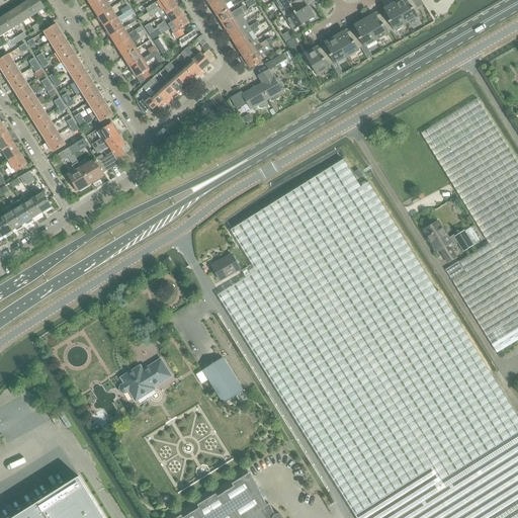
[(38,0),(29,0),(25,3),(33,15),(45,9),(38,0)]
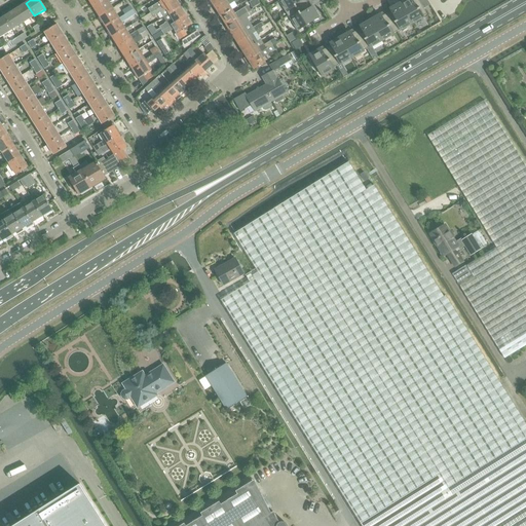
[(104,0),(92,7),(100,17),(112,9),(109,3),(114,0),(104,0)]
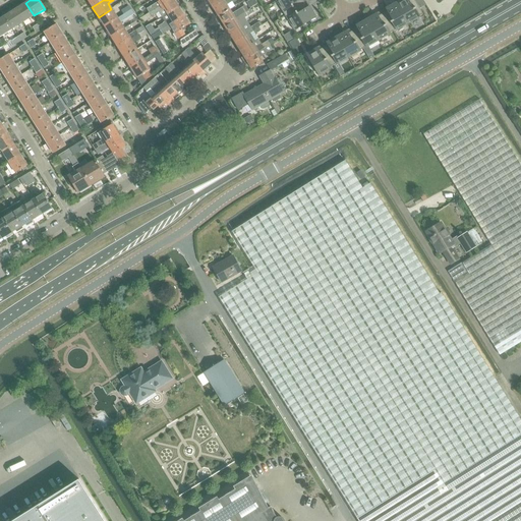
[(158,0),(159,1),(147,9),(150,14),(172,0),(158,0)]
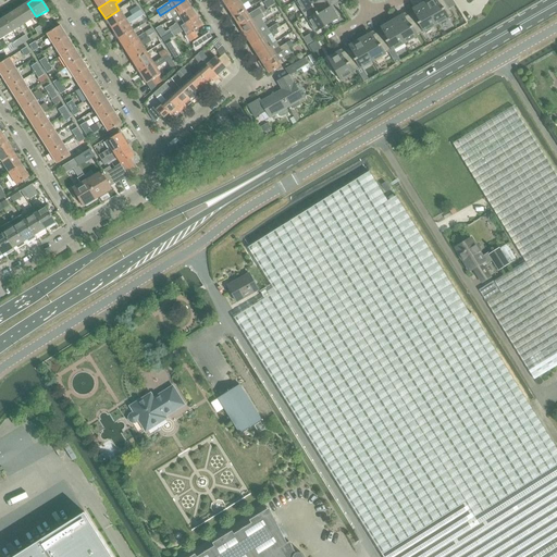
[(186,0),(184,0),(160,15),(162,17),(169,13),(170,13),(173,20),(178,15),(192,8),(186,0)]
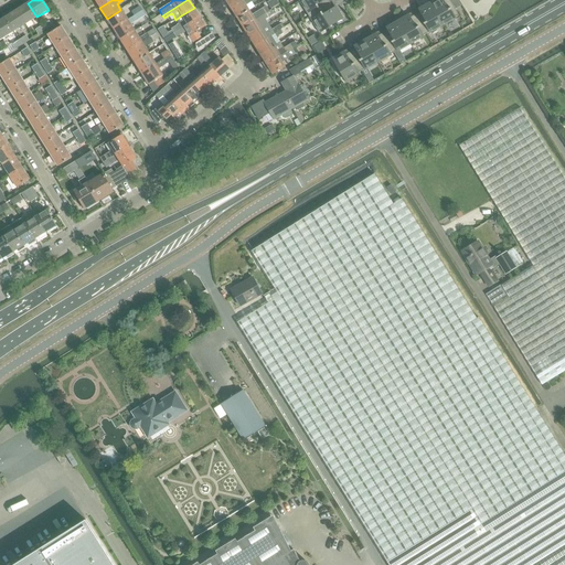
[(225,0),(232,9),(245,0),(225,0)]
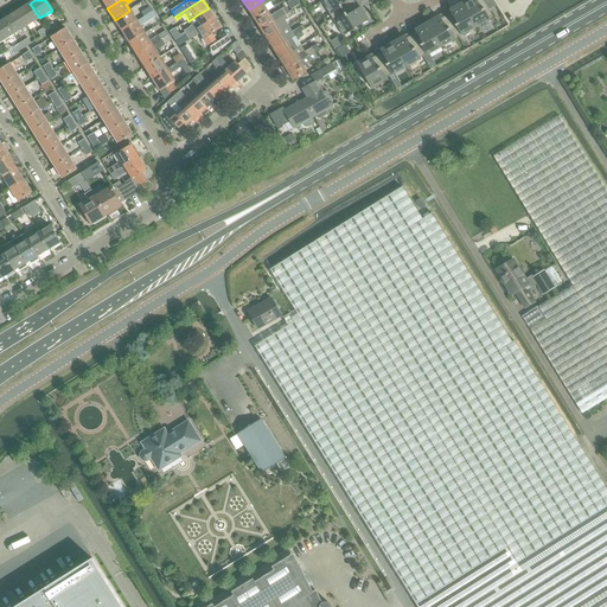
[(263,0),(249,10),(255,20),(268,12),(264,6),(273,0),(263,0)]
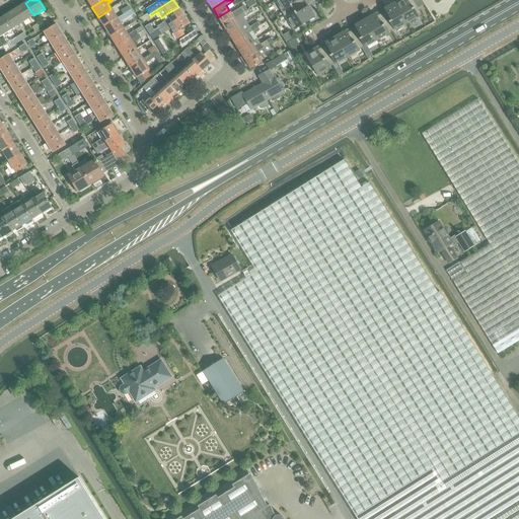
[(277,0),(275,2),(284,16),(304,4),(301,0),(277,0)]
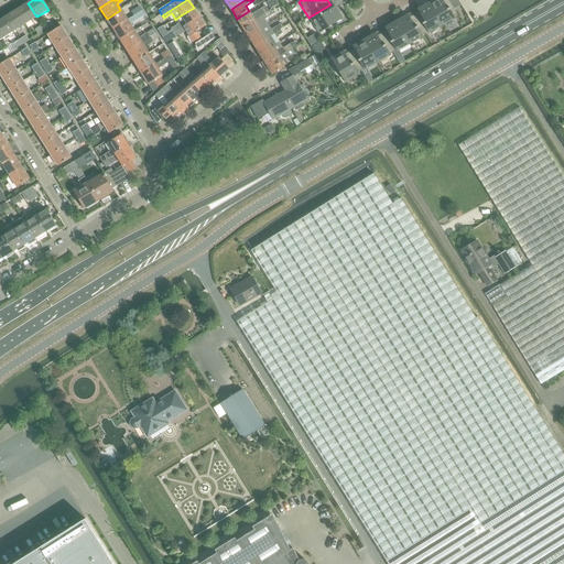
[(448,0),(435,0),(429,4),(431,6),(442,25),(458,15),(448,0)]
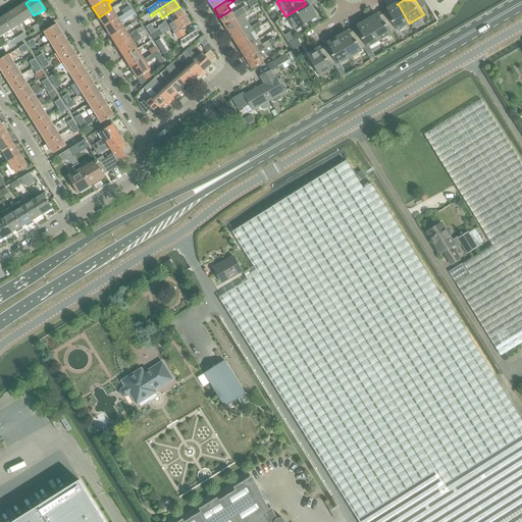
[(25,3),(15,10),(23,22),(34,15),(25,3)]
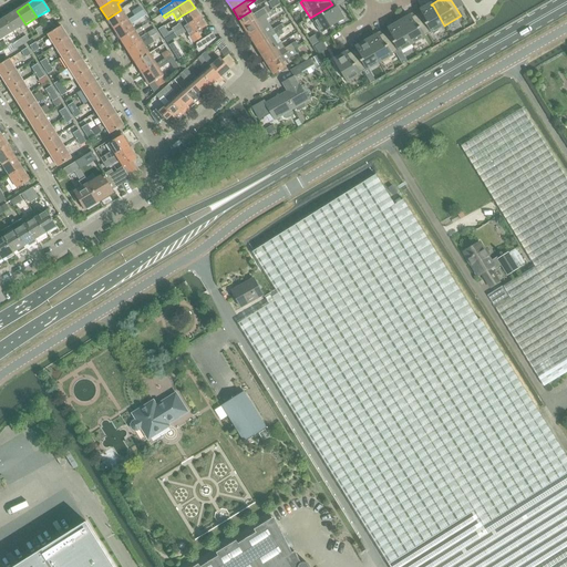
[(330,28),(331,30),(339,26),(338,23),(343,19),(337,8),(334,9),(332,4),(310,18),(320,33),(330,28)]
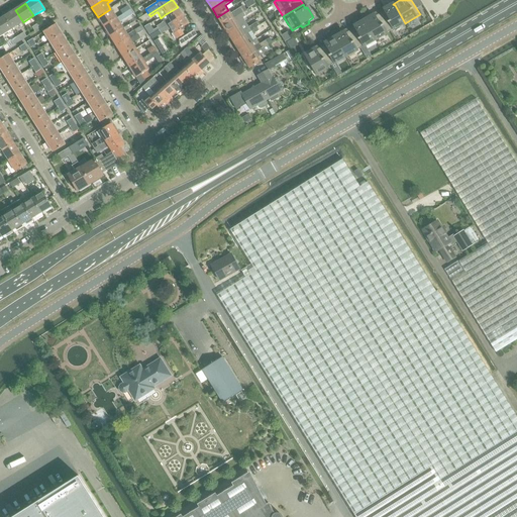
[(217,17),(222,25),(247,10),(246,9),(244,5),(230,13),(228,10),(217,17)]
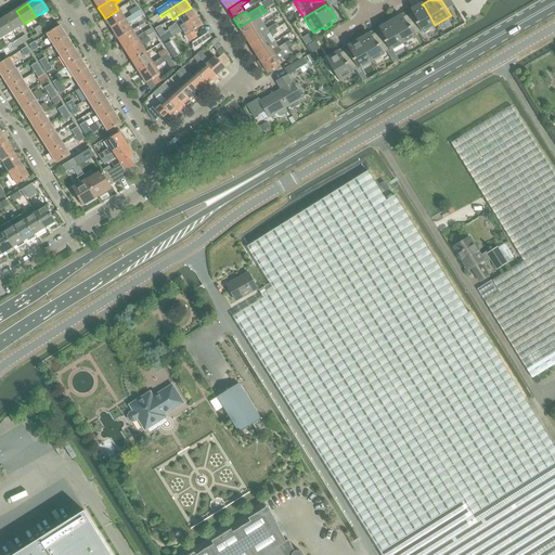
[(418,34),(435,25),(424,5),(418,9),(417,7),(407,13),(418,34)]
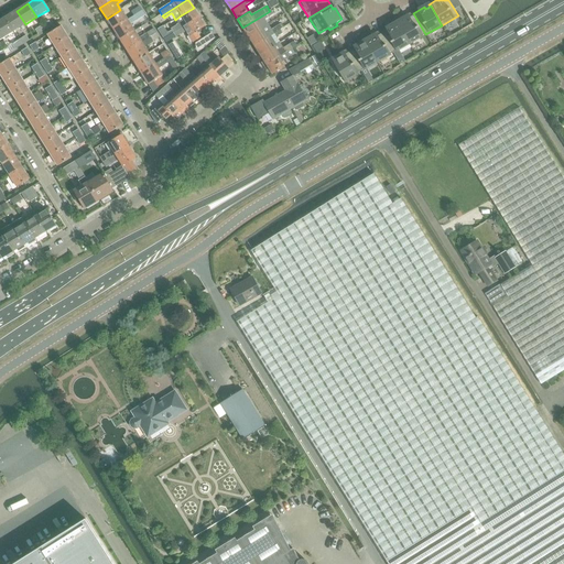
[(139,8),(131,12),(134,17),(137,15),(142,11),(140,7),(139,8)]
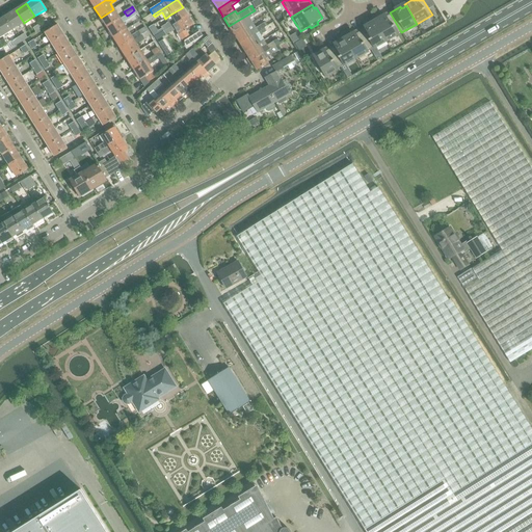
[(163,26),(161,27),(164,32),(165,30),(188,17),(183,7),(170,15),(165,19),(168,23),(163,26)]
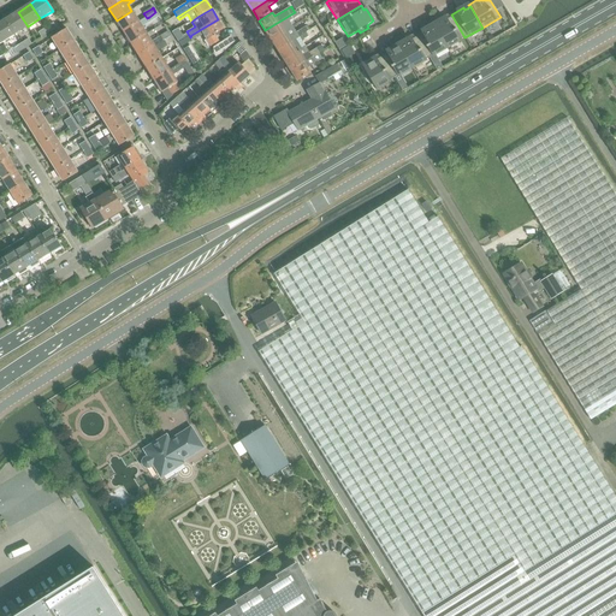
[(265,30),(272,41),(294,28),(290,21),(300,16),(296,10),(294,11),(295,12),(265,30)]
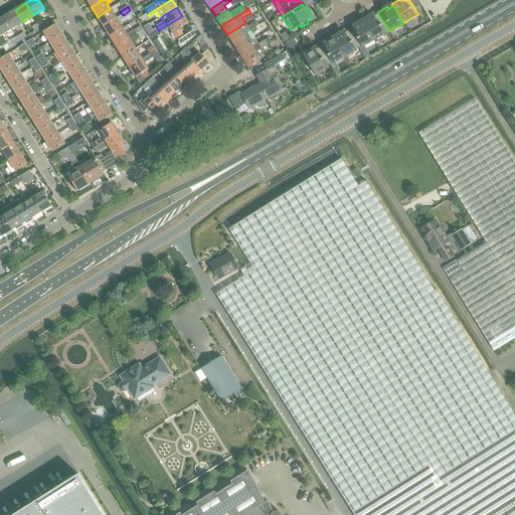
[(110,9),(98,17),(104,27),(117,19),(110,9)]
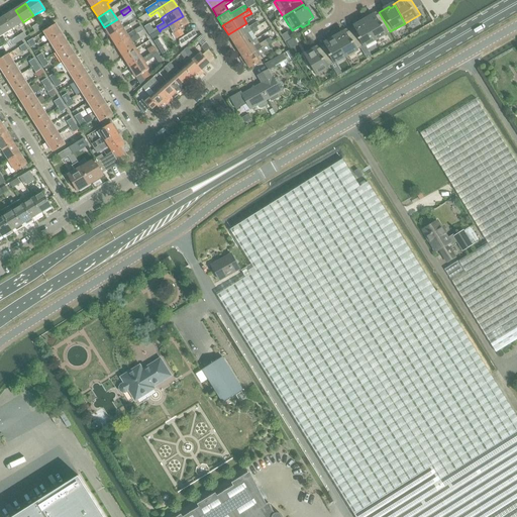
[(12,29),(23,22),(15,10),(4,16),(12,29)]
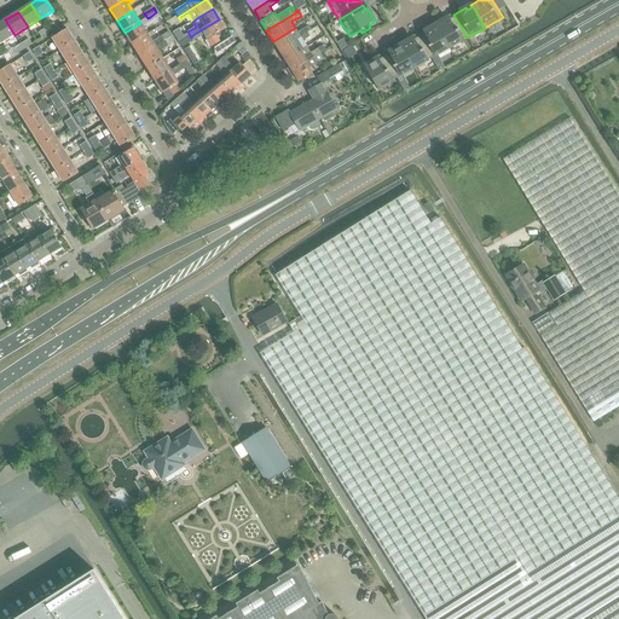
[(140,23),(125,33),(132,45),(148,35),(143,28),(158,17),(160,17),(156,12),(150,17),(148,18),(140,23)]
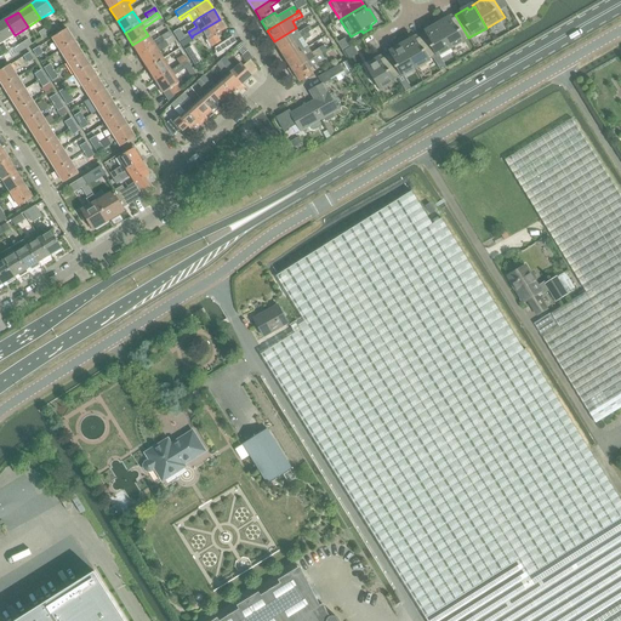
[(468,38),(455,15),(443,21),(444,23),(438,27),(451,49),(468,38)]
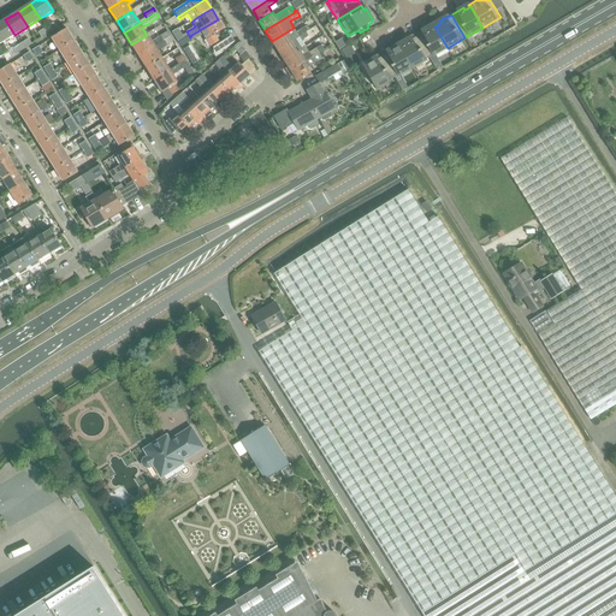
[(0,39),(3,42),(15,35),(5,19),(0,22),(0,39)]
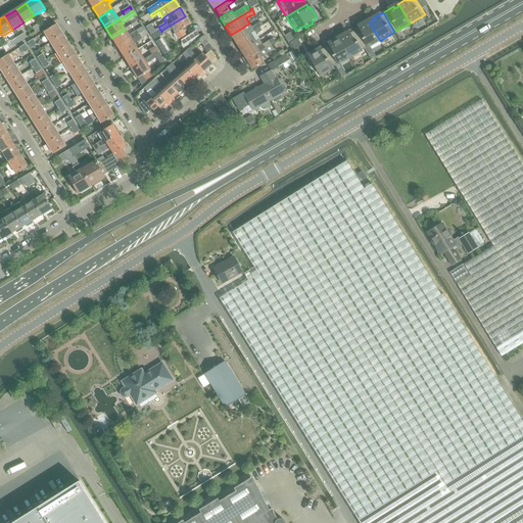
[(162,30),(161,32),(163,35),(173,29),(179,40),(186,35),(183,30),(190,25),(185,16),(162,30)]
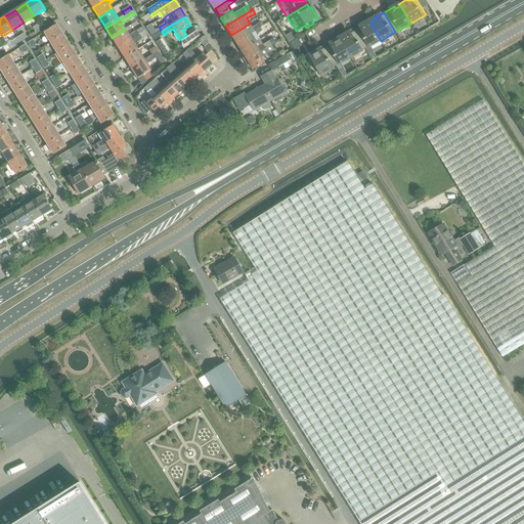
[(380,41),(369,23),(368,20),(359,27),(360,29),(355,31),(365,49),(380,41)]
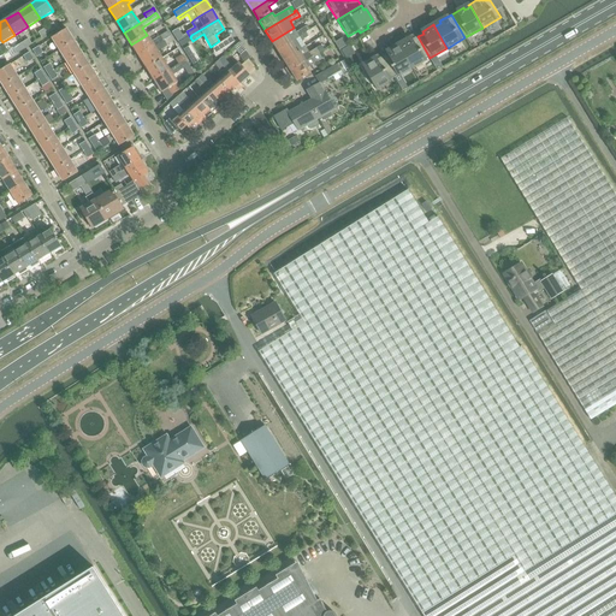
[(278,51),(307,34),(309,31),(307,28),(297,34),(294,28),(272,41),(278,51)]
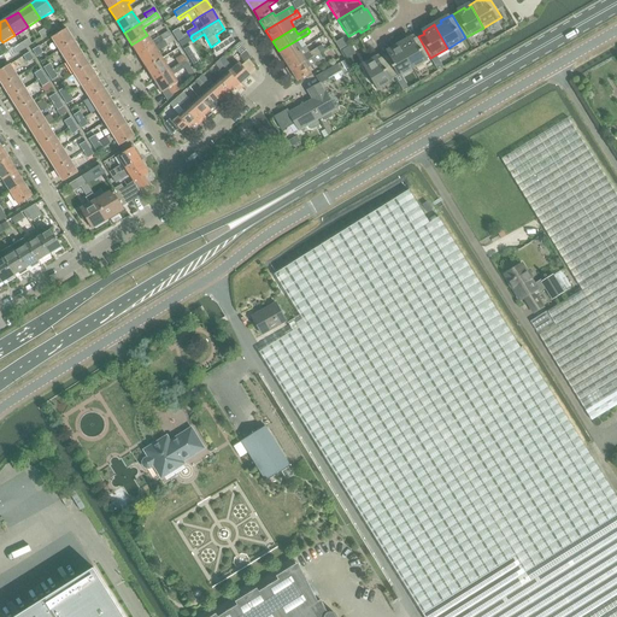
[(52,39),(60,51),(75,42),(66,29),(52,39)]
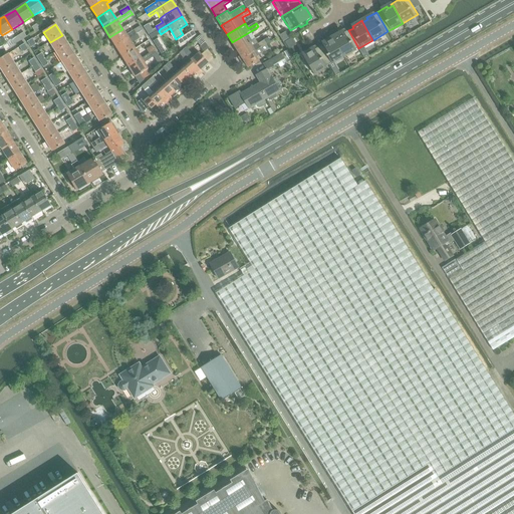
[(232,42),(237,50),(255,39),(253,35),(258,32),(256,28),(232,42)]
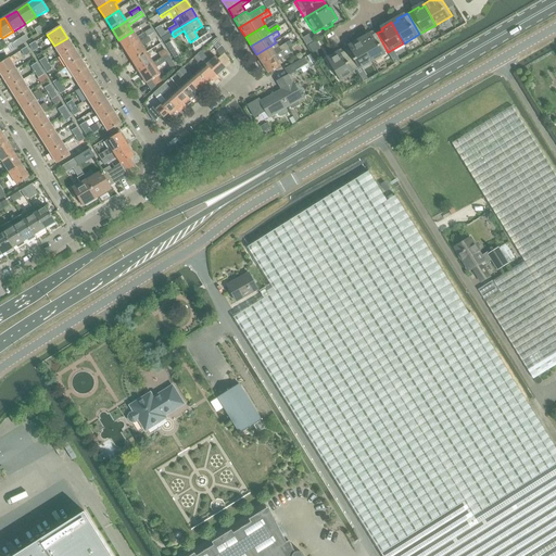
[(133,32),(118,40),(126,51),(139,42),(148,37),(146,33),(137,38),(133,32)]
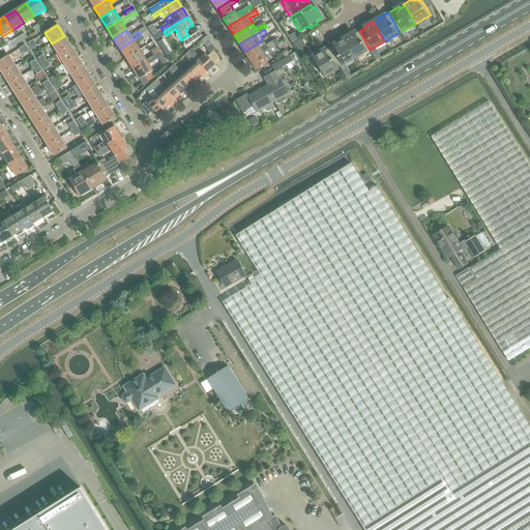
[(359,31),(358,30),(348,35),(349,37),(344,40),(354,58),(370,50),(359,31)]
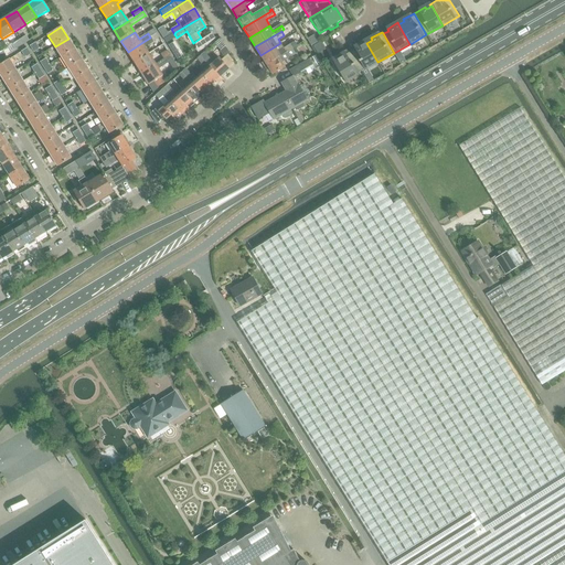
[(311,46),(320,41),(316,34),(307,40),(311,46)]
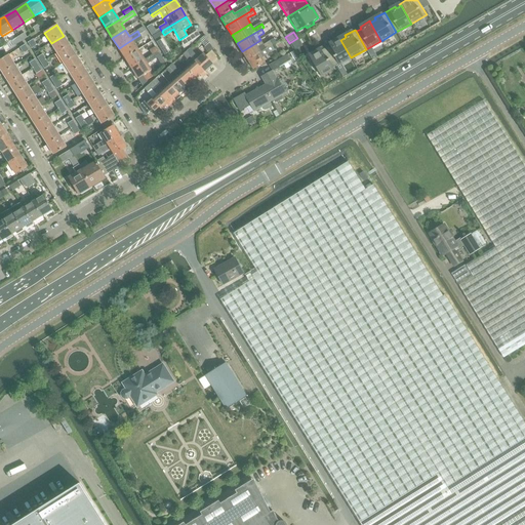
[(131,40),(119,48),(125,58),(138,50),(134,44),(143,39),(142,38),(140,35),(139,35),(131,40)]
